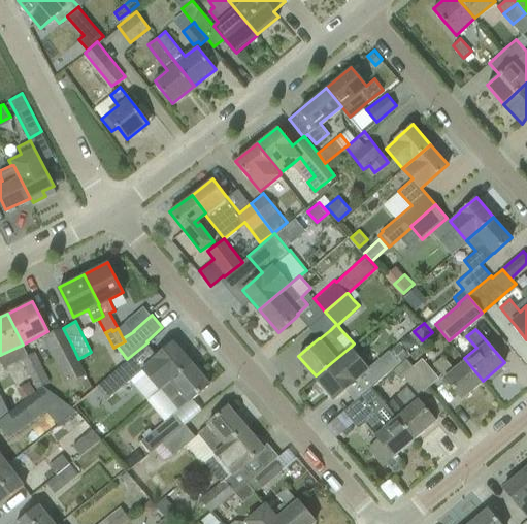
[(65,384),(83,375),(60,331),(43,339),(65,384)]
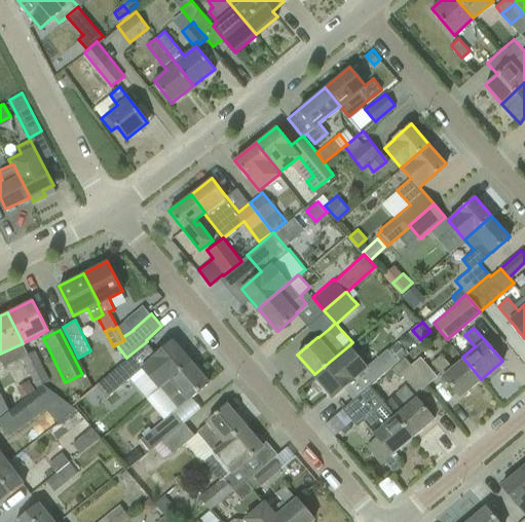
[(82,414),(84,416),(130,376),(148,397),(149,398),(191,361),(173,339),(157,352),(147,341),(126,358),(73,403),(77,407),(82,414)]
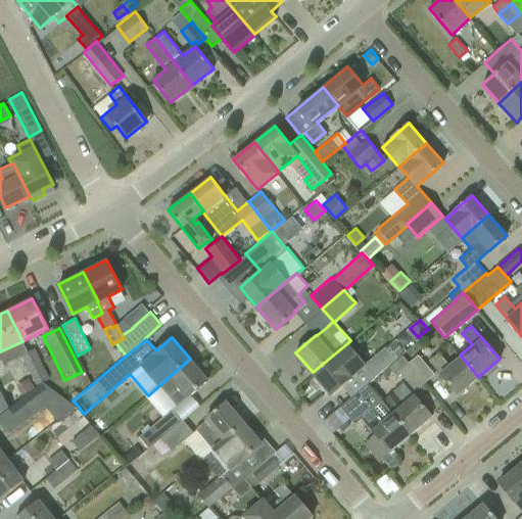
[(385,348),(366,366),(375,376),(387,365),(401,352),(405,349),(395,339),(385,348)]
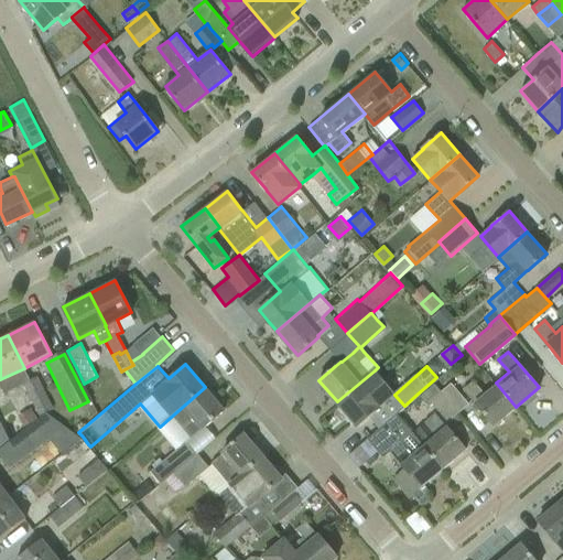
[(386,383),(375,370),(337,401),(357,426),(379,407),(378,406),(389,397),(381,387),(386,383)]
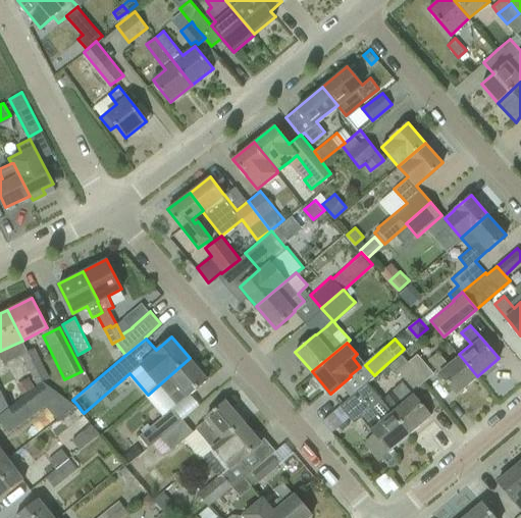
[(20,353),(37,382),(48,376),(33,347),(20,353)]
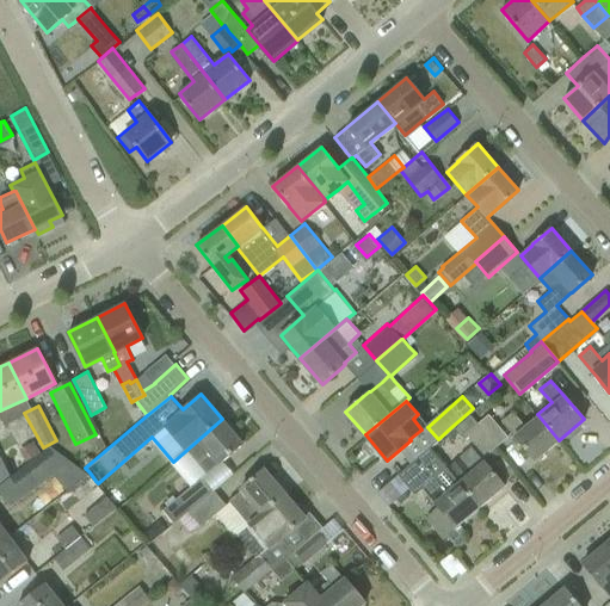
[(478,424),(479,422),(469,412),(453,426),(464,439),(469,436),(485,453),(494,445),(495,445),(478,424)]
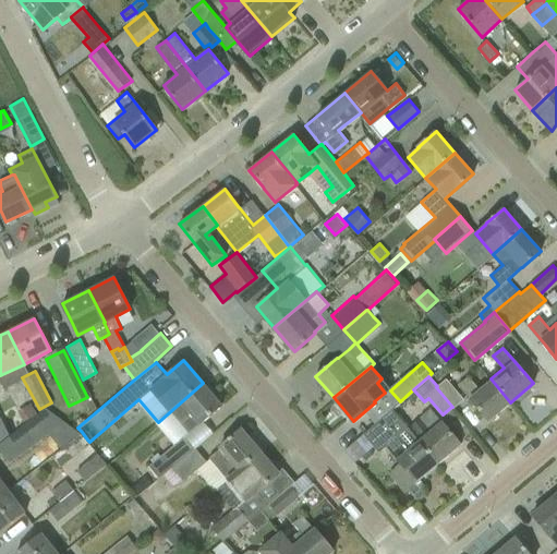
[(469,397),(474,405),(488,421),(510,402),(491,378),(479,388),(468,376),(458,384),(469,397)]
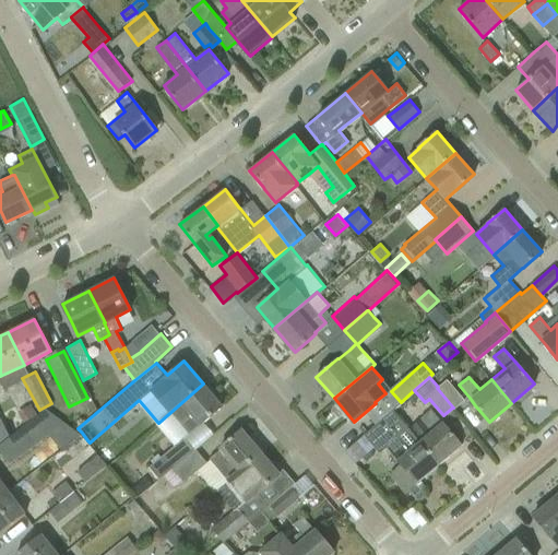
[(437,388),(453,408),(463,399),(447,379),(438,387),(437,388)]
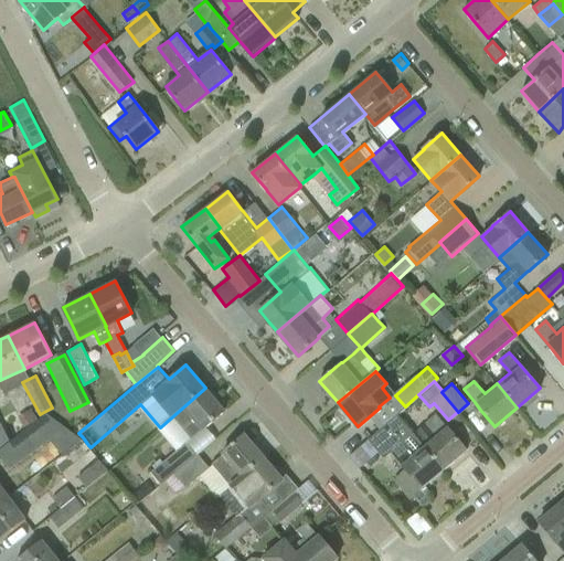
[(17,388),(0,397),(0,400),(4,410),(23,400),(17,388)]
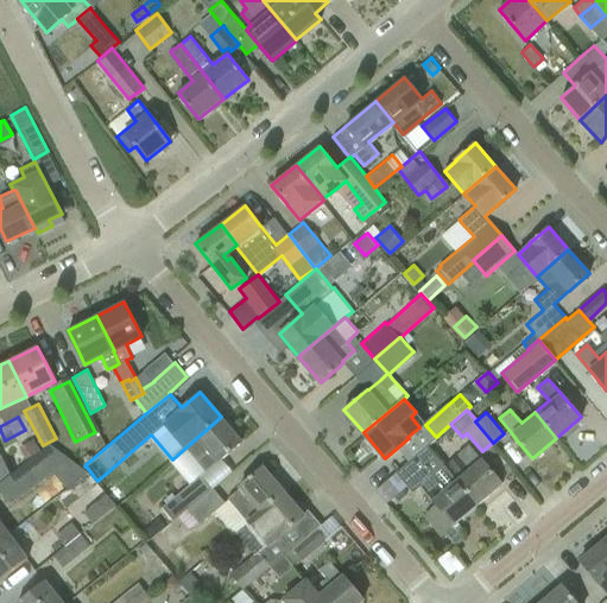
[(241,440),(221,417),(172,459),(171,458),(170,461),(190,483),(176,495),(176,494),(160,507),(172,520),(187,508),(214,486),(202,473),(221,458),(241,440)]
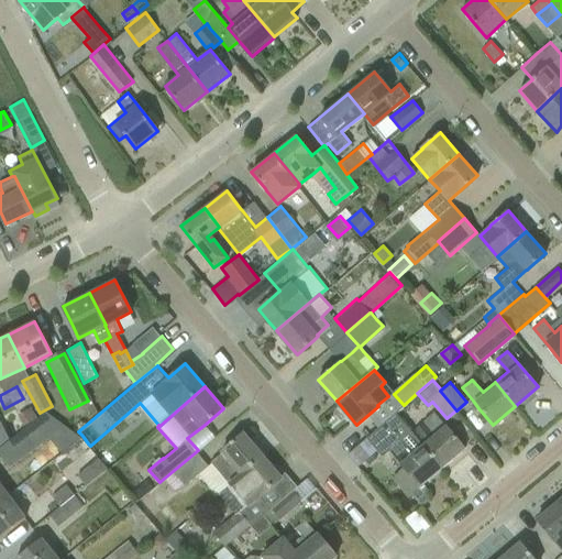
[(32,406),(21,412),(28,423),(39,417),(32,406)]
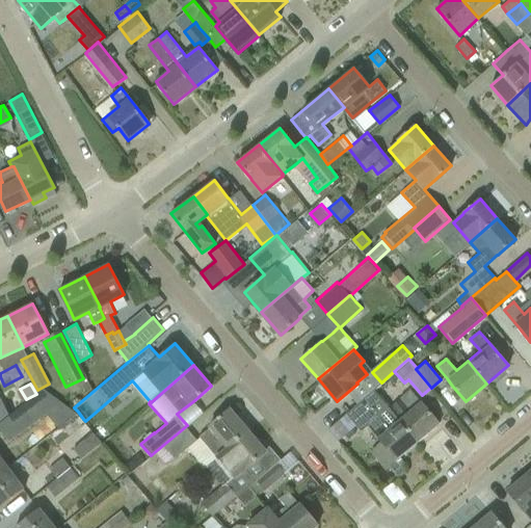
[(359,403),(347,413),(355,423),(356,424),(362,429),(368,424),(379,438),(378,438),(380,441),(396,459),(400,456),(418,442),(399,419),(382,399),(383,399),(375,389),(366,397),(363,400),(359,403)]
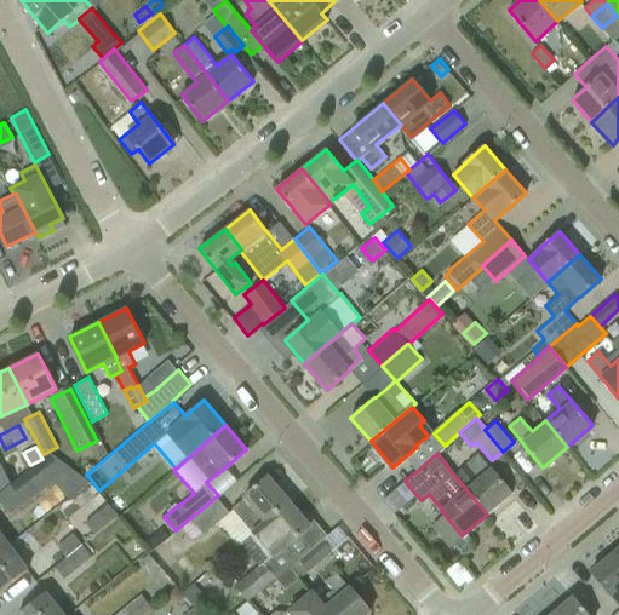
[(11,482),(0,490),(0,498),(11,512),(26,501),(44,488),(47,484),(64,472),(50,454),(11,482)]
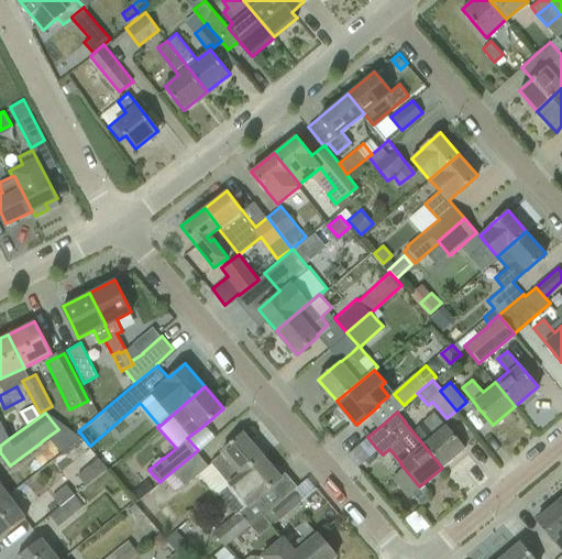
[(465,448),(451,431),(444,424),(443,425),(433,413),(423,420),(434,434),(422,444),(442,468),(465,448)]
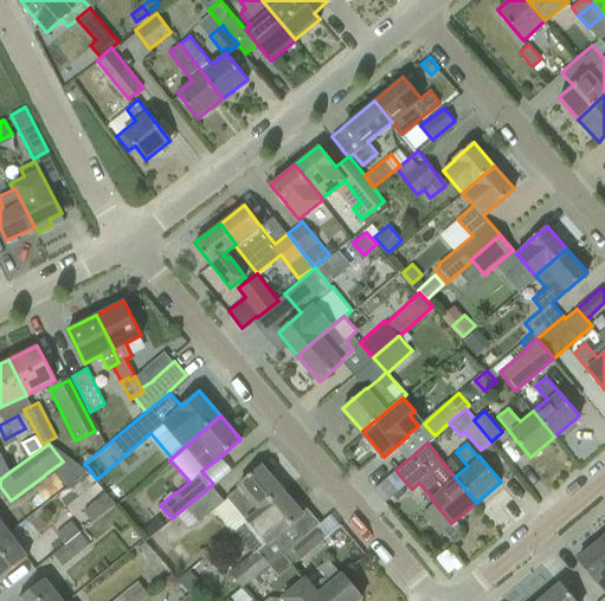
[(248,519),(283,489),(263,465),(239,484),(239,485),(227,495),(248,518),(248,519)]
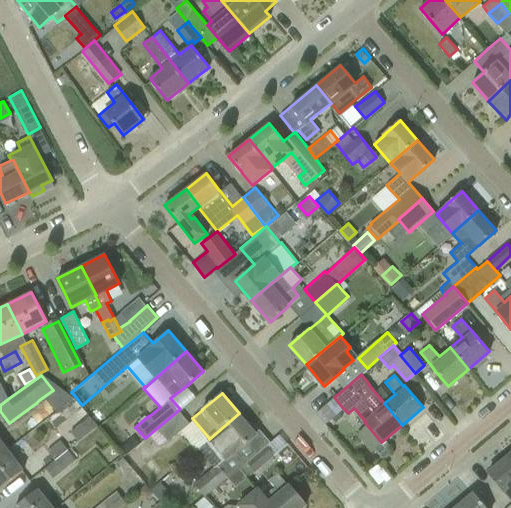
[(168,440),(190,421),(180,409),(157,428),(168,440)]
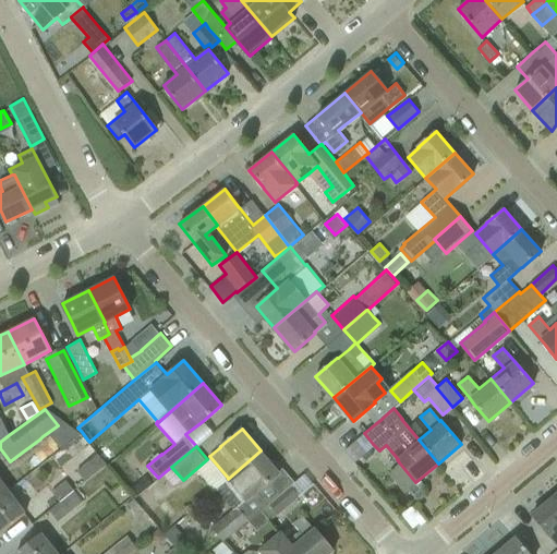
[(210,527),(223,540),(267,503),(257,492),(279,473),(261,450),(228,479),(228,478),(216,488),(233,507),(210,527)]
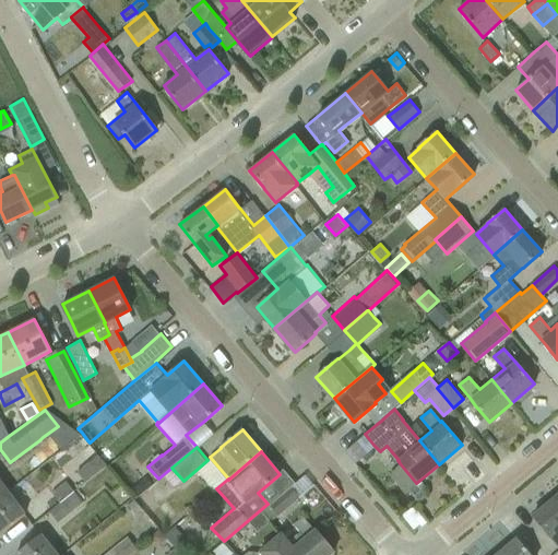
[(97,453),(78,469),(87,480),(106,464),(97,453)]
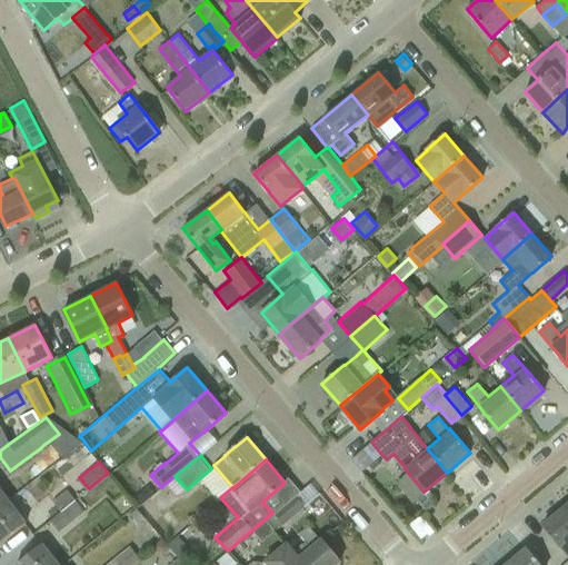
[(142,481),(132,491),(142,502),(152,493),(142,481)]
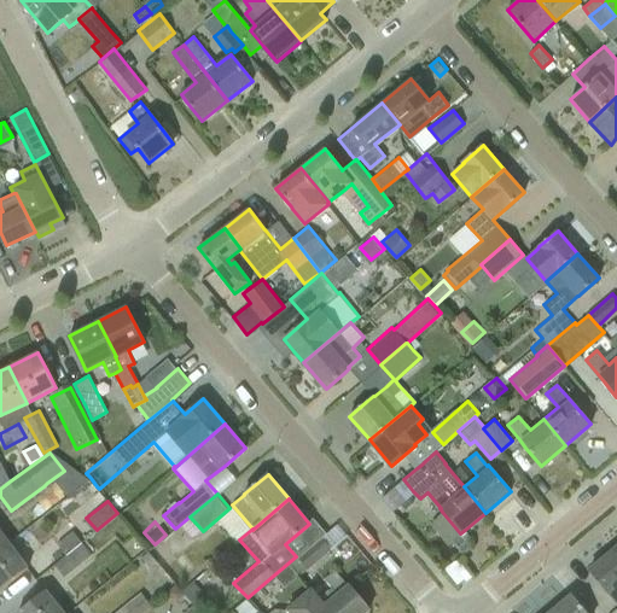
[(460,533),(452,541),(464,553),(471,547),(470,536),(465,530),(460,533)]
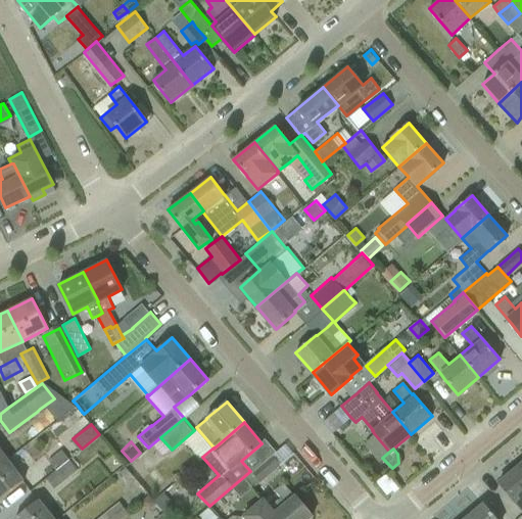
[(49,459),(56,468),(67,459),(60,450),(49,459)]
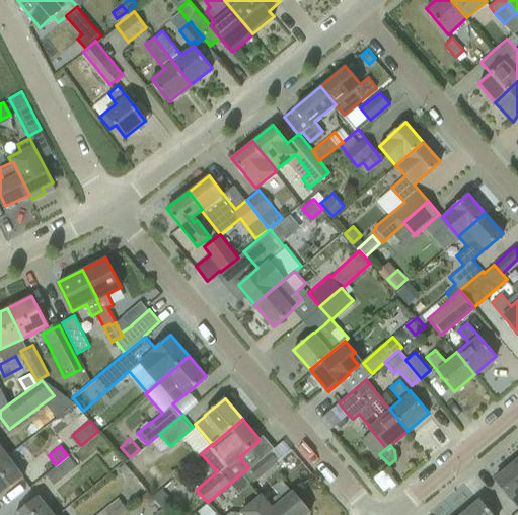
[(249,468),(243,473),(250,483),(278,460),(270,451),(251,466),(249,468)]
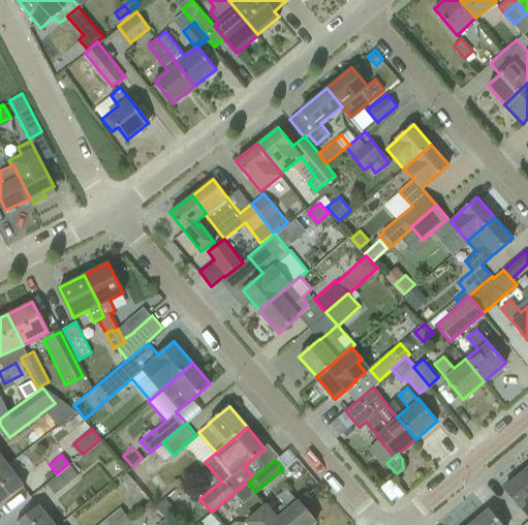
[(0,504),(17,492),(25,485),(8,464),(0,469),(0,504)]
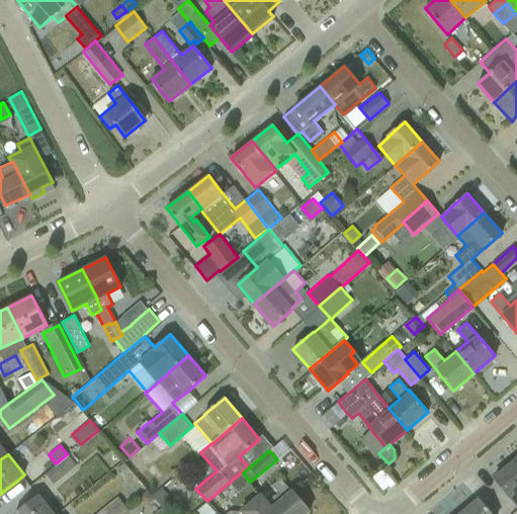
[(56,463),(45,473),(54,483),(75,464),(75,463),(67,454),(56,463)]
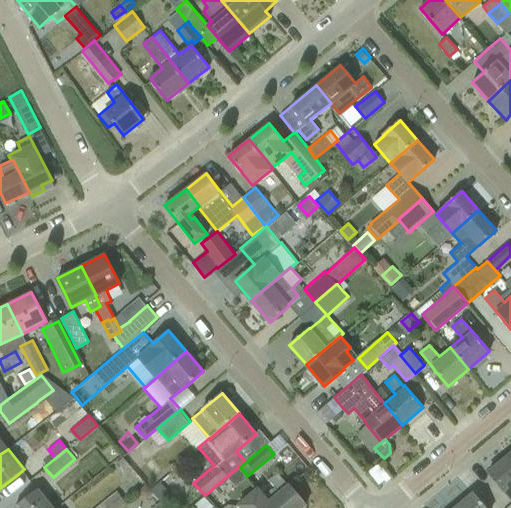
[(488,472),(501,487),(505,491),(510,498),(510,459),(507,455),(488,472)]
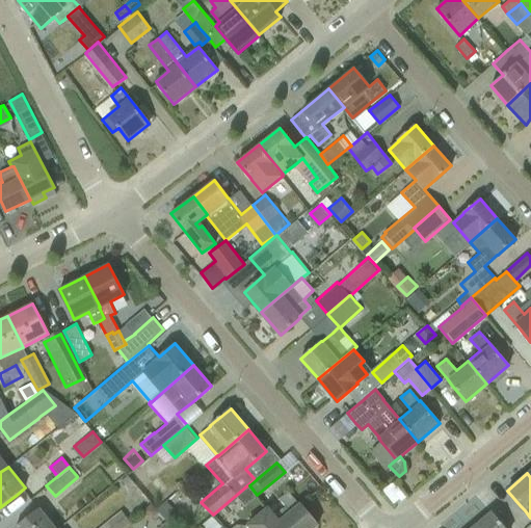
[(128,474),(121,480),(128,489),(135,483),(128,474)]
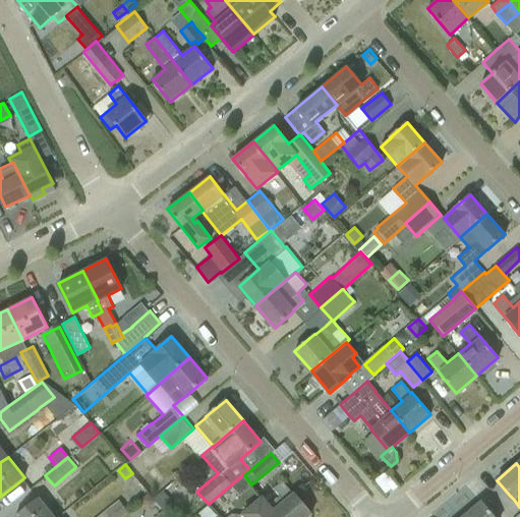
[(273,509),(279,516),(306,516),(311,514),(294,493),(293,494),(283,479),(274,487),(284,500),(273,509)]
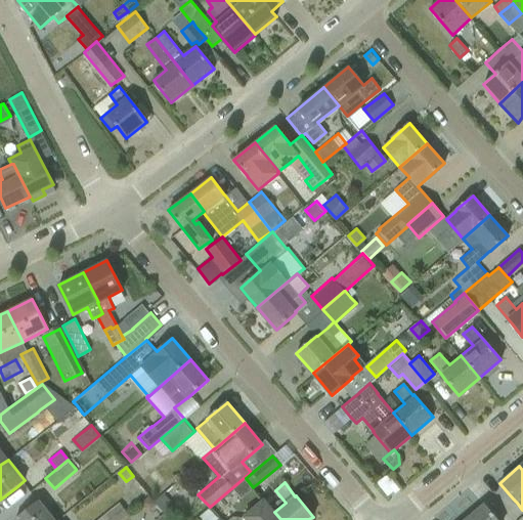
[(150,495),(142,503),(145,507),(153,507),(157,504),(150,495)]
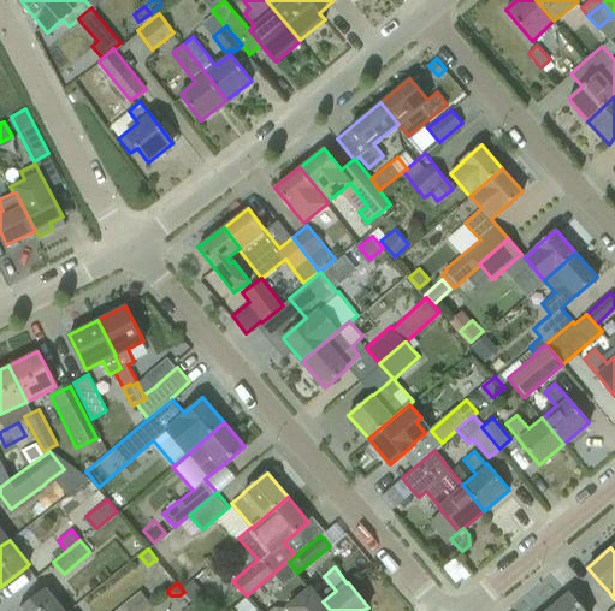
[(17,610),(18,610),(64,610),(46,587),(36,595),(17,610)]
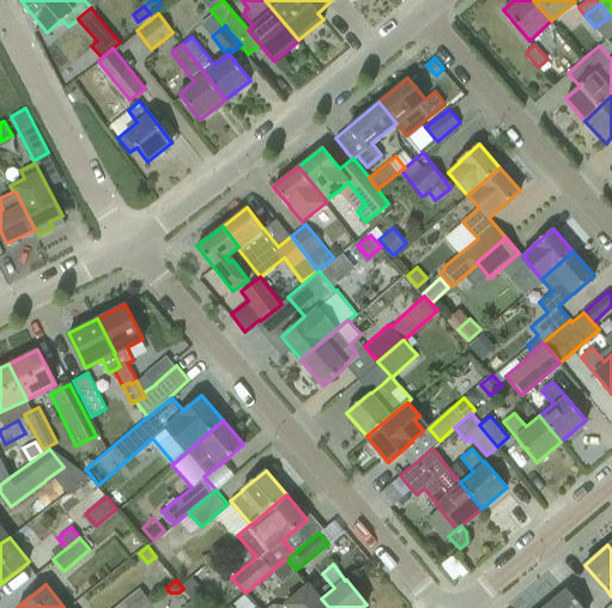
[(285,603),(272,601),(277,607),(328,607),(321,599),(316,593),(309,584),(296,595),(285,603)]
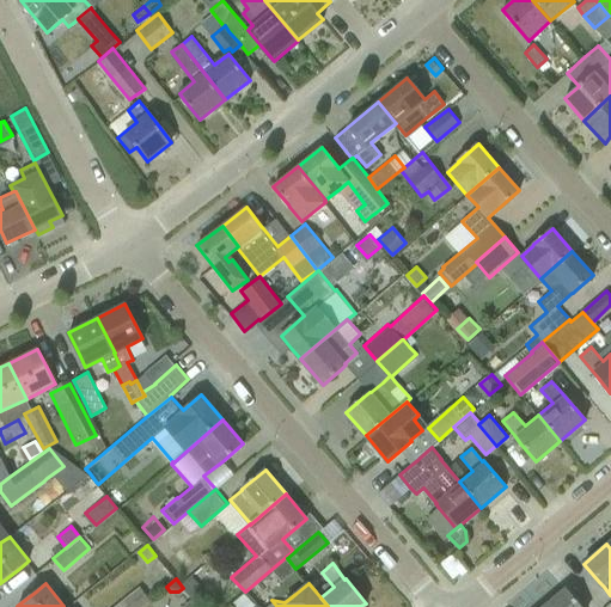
[(139,606),(151,599),(140,586),(111,606),(139,606)]
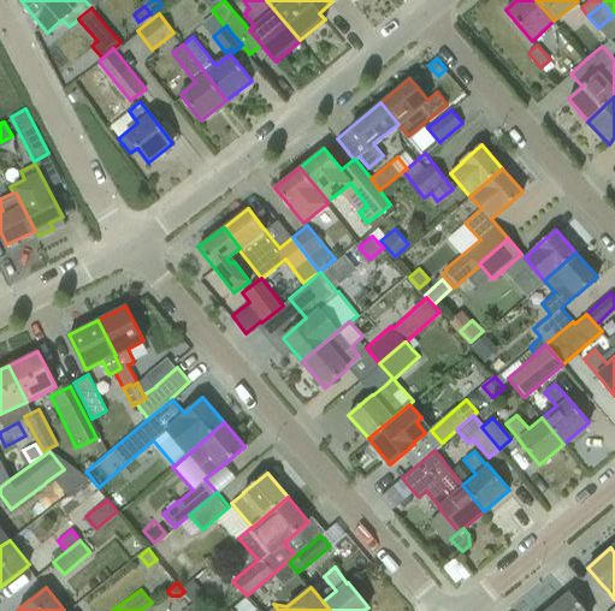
[(545,610),(585,610),(569,592),(545,610)]
